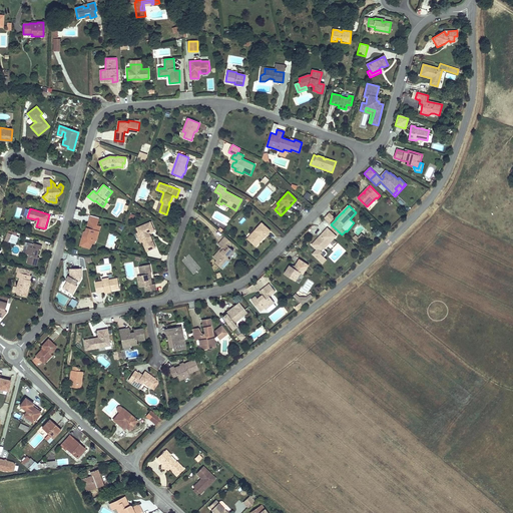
[(330,222),(335,217),(330,212),(325,218),(330,222)]
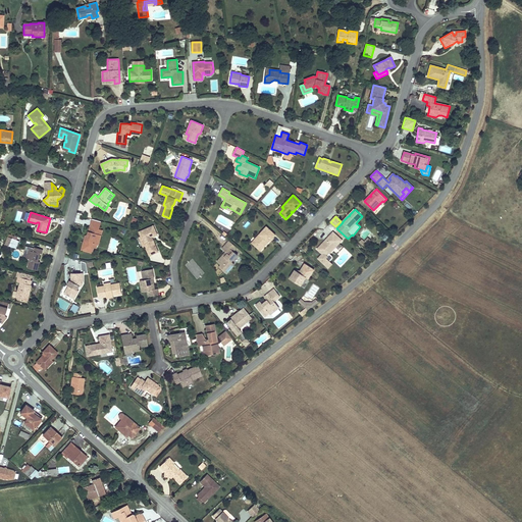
[(99,229),(101,221),(92,219),(90,226),(99,229)]
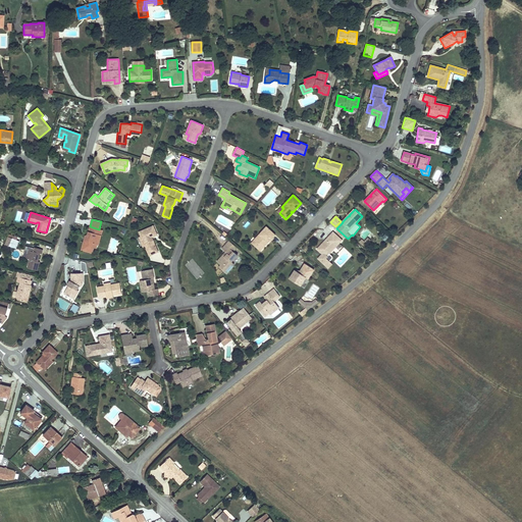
[(157,235),(153,225),(139,232),(141,237),(146,247),(147,250),(150,249),(153,254),(158,252),(153,240),(152,240),(151,238),(152,238),(157,235)]
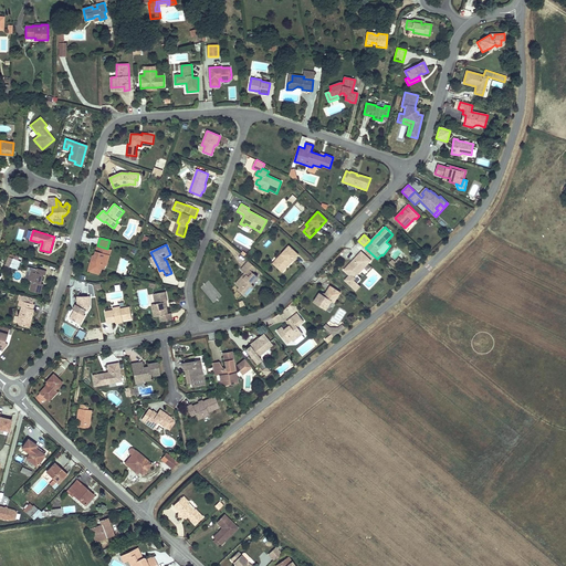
[(107,265),(109,255),(105,254),(107,249),(97,245),(95,254),(94,261),(92,261),(88,271),(100,274),(102,269),(103,264),(106,265),(107,265)]
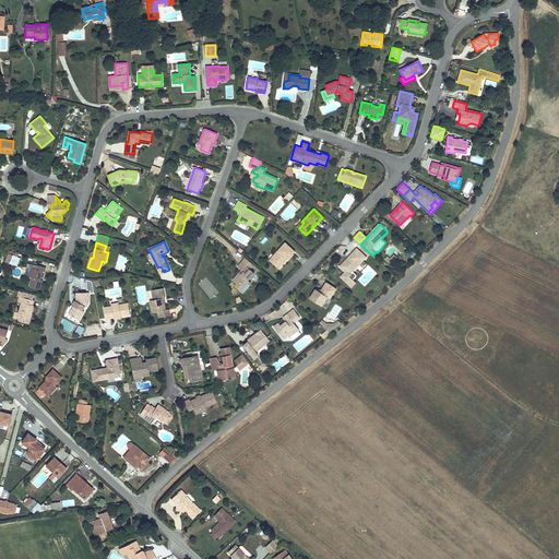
[(287,260),(295,251),(285,242),(274,256),(276,257),(272,262),(280,269),(286,262),(285,261),(286,259),(287,260)]
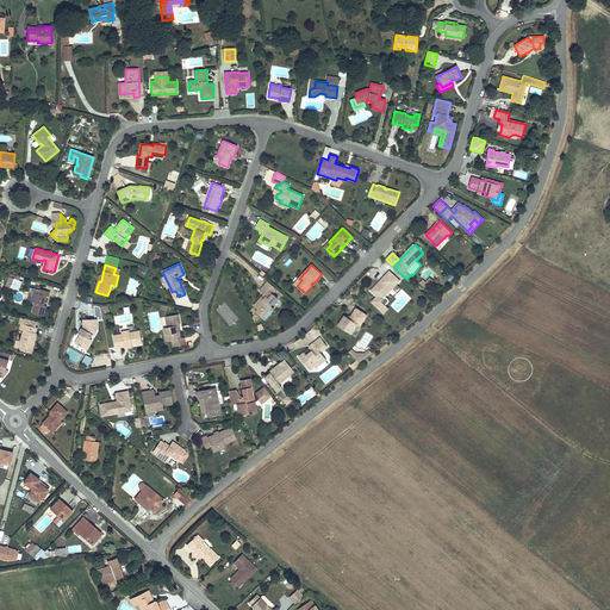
[(387,291),(394,284),(397,285),(400,281),(390,272),(381,280),(383,281),(380,284),(379,282),(371,291),(377,297),(372,303),(384,313),(388,309),(385,306),(388,302),(388,300),(385,297),(390,292),(387,291)]
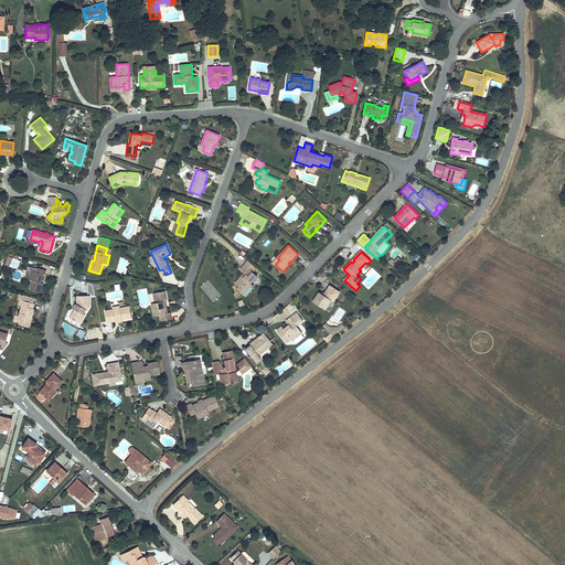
[(395,267),(402,260),(398,257),(395,262),(392,259),(390,262),(395,267)]
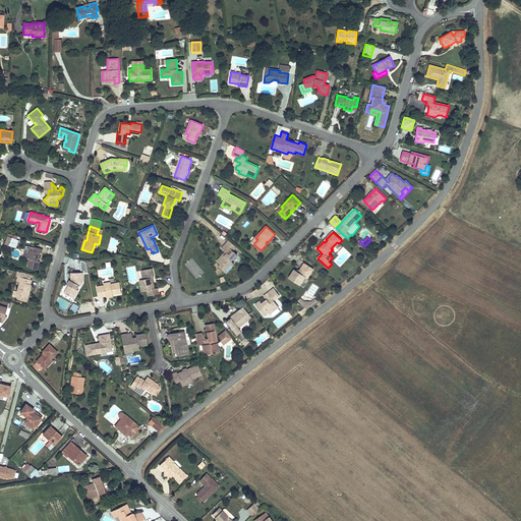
[(223,254),(217,262),(221,265),(219,267),(226,273),(234,264),(231,262),(237,254),(233,251),(236,247),(229,240),(222,248),(226,251),(227,253),(225,256),(223,254)]
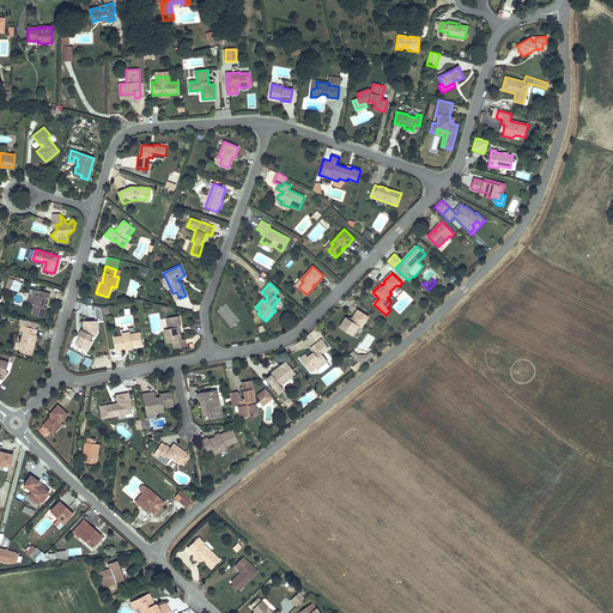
[(46,304),(47,298),(49,298),(50,293),(41,291),(40,296),(35,293),(31,304),(36,305),(32,315),(44,317),(47,308),(43,307),(43,304),(46,304)]
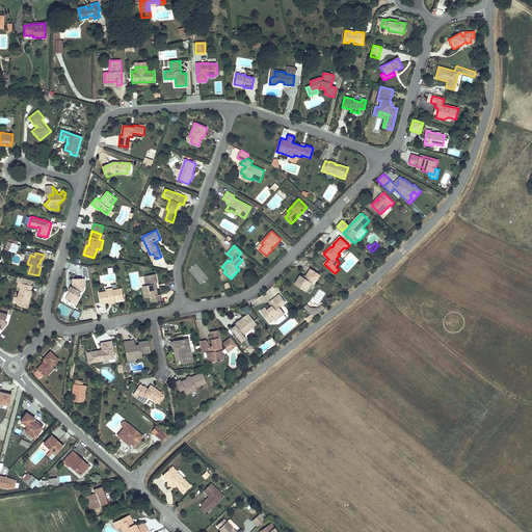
[(208,278),(195,264),(188,270),(201,285),(208,278)]
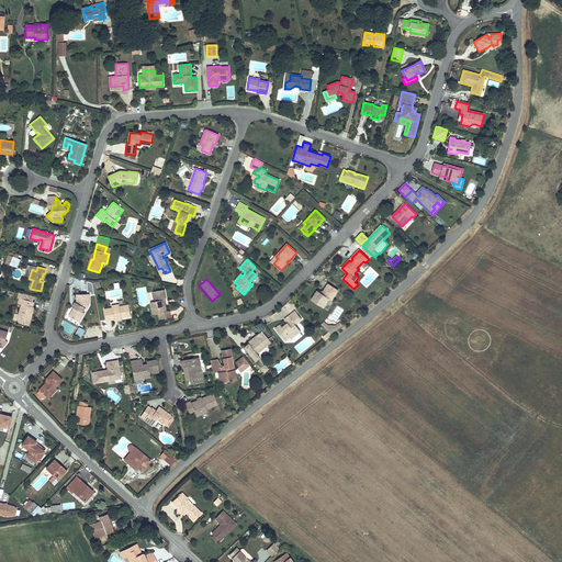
[(332,301),(338,291),(328,284),(324,291),(322,294),(317,291),(312,300),(324,307),(329,299),(332,301)]
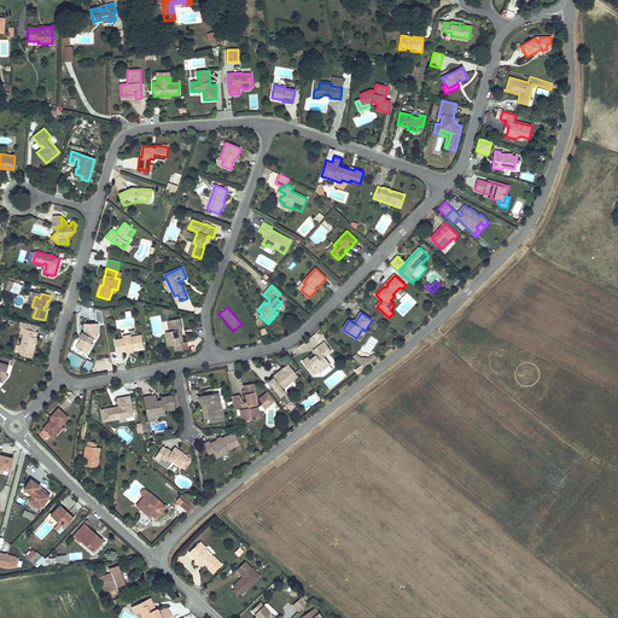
[(182,330),(180,319),(168,321),(170,332),(167,332),(168,340),(172,339),(173,345),(175,345),(176,351),(187,349),(186,342),(184,343),(182,337),(180,337),(179,331),(181,330),(182,330)]
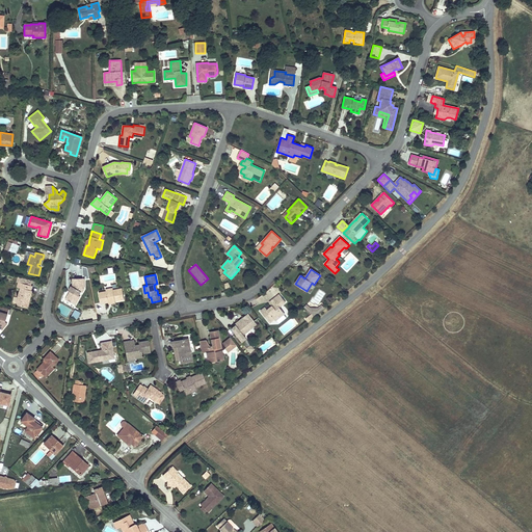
[(28,308),(30,298),(29,297),(29,296),(31,296),(32,291),(31,291),(32,286),(31,286),(32,281),(19,276),(18,282),(20,283),(18,287),(21,288),(17,304),(28,308)]
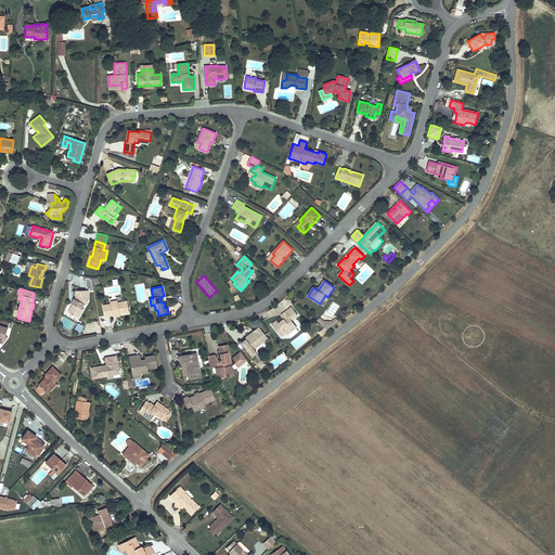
[(82,308),(85,305),(86,305),(88,300),(88,291),(76,291),(76,299),(75,299),(74,300),(74,301),(74,302),(69,312),(75,314),(76,311),(81,313),(84,309),(82,308)]
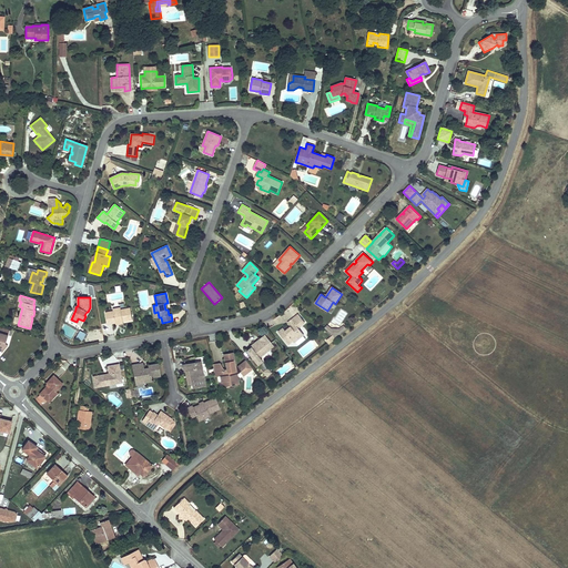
[(133,320),(131,307),(121,310),(113,311),(105,313),(108,325),(115,323),(117,323),(115,322),(123,321),(123,322),(133,320)]
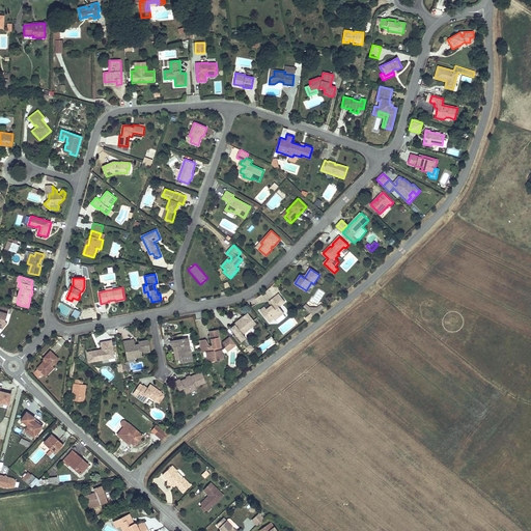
[(275,320),(284,313),(279,307),(285,302),(279,295),(273,299),(277,305),(272,308),(271,307),(268,309),(264,307),(260,311),(270,323),(274,319),(275,320)]
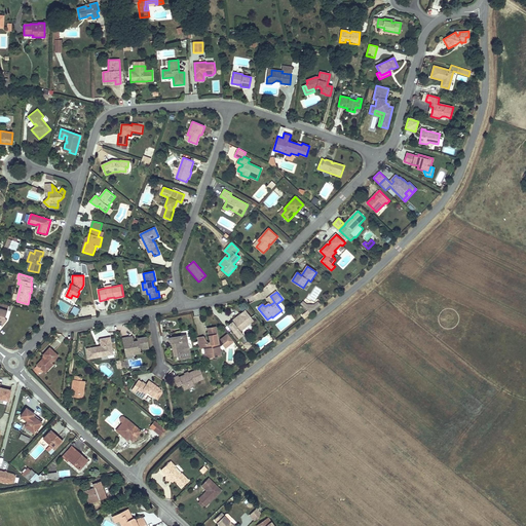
[(308,309),(308,306),(307,306),(306,304),(305,305),(303,303),(304,303),(304,302),(303,301),(301,304),(310,312),(313,309),(308,309)]
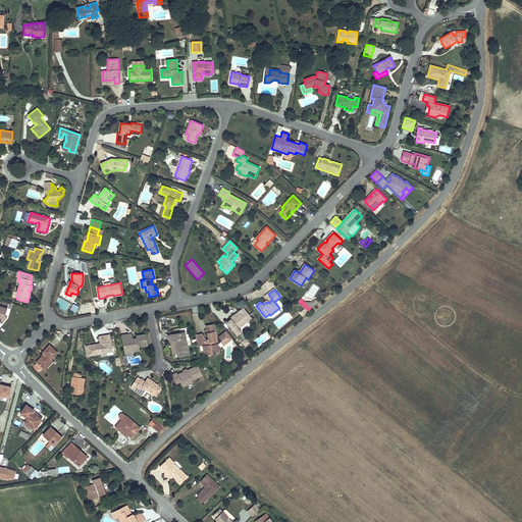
[(240,328),(252,318),(243,308),(238,312),(239,313),(230,319),(226,322),(237,335),(241,332),(240,329),(240,328)]
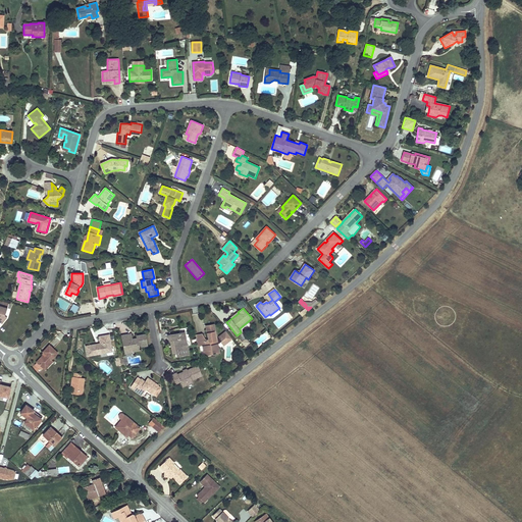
[(217,343),(216,338),(215,335),(216,335),(215,328),(206,329),(208,340),(208,341),(206,342),(202,334),(196,335),(198,347),(203,346),(204,352),(210,350),(211,355),(213,354),(213,355),(215,355),(215,354),(219,353),(218,346),(217,347),(216,343),(217,343)]
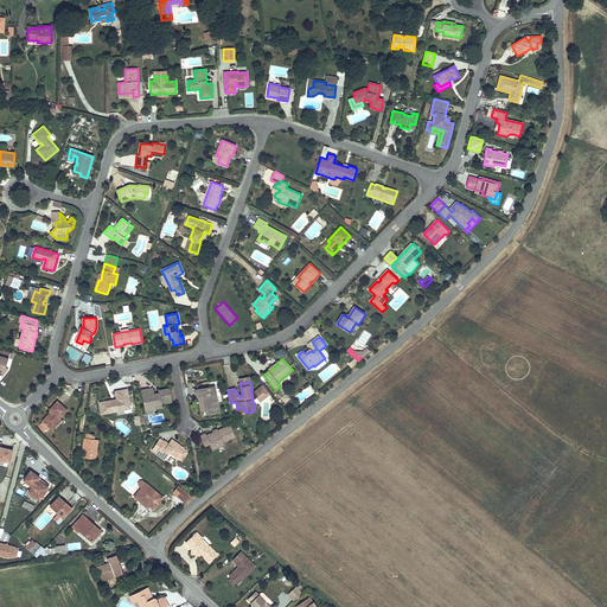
[(270,394),(263,385),(256,390),(260,395),(262,394),(266,397),(270,394)]
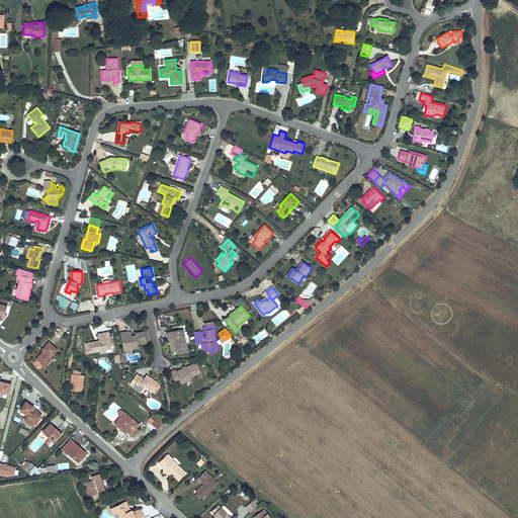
[(187,351),(184,334),(183,330),(167,333),(168,339),(169,338),(173,338),(175,350),(176,354),(187,351)]
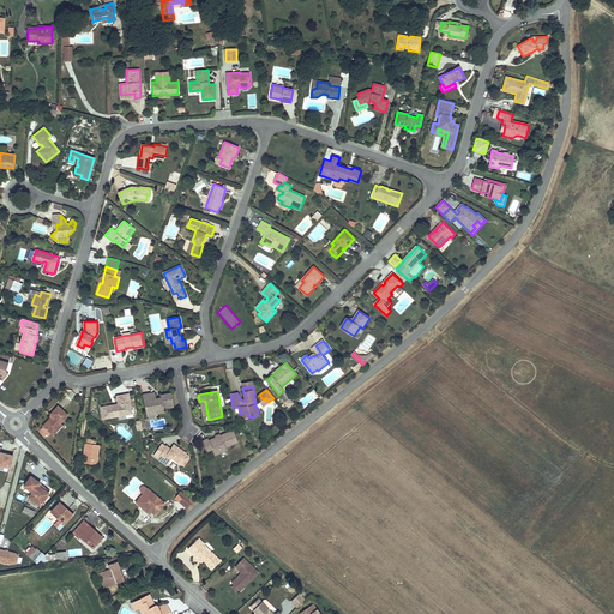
[(173,407),(170,393),(161,395),(161,398),(155,399),(154,392),(143,395),(146,411),(152,410),(157,413),(164,411),(163,409),(173,407)]
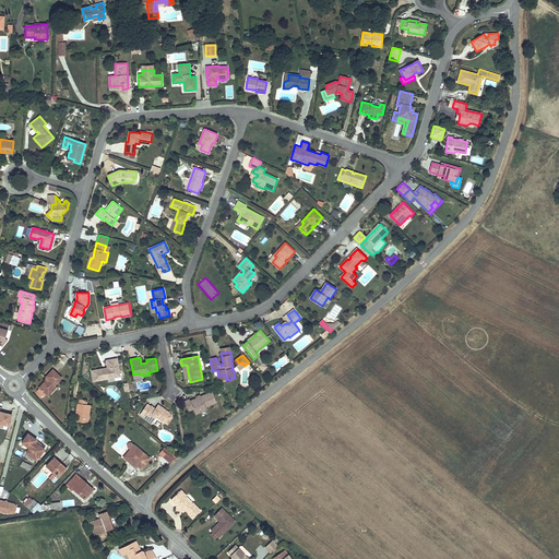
[(115,377),(115,373),(119,372),(117,358),(106,360),(107,368),(105,368),(105,370),(103,370),(103,369),(92,370),(94,381),(115,377)]
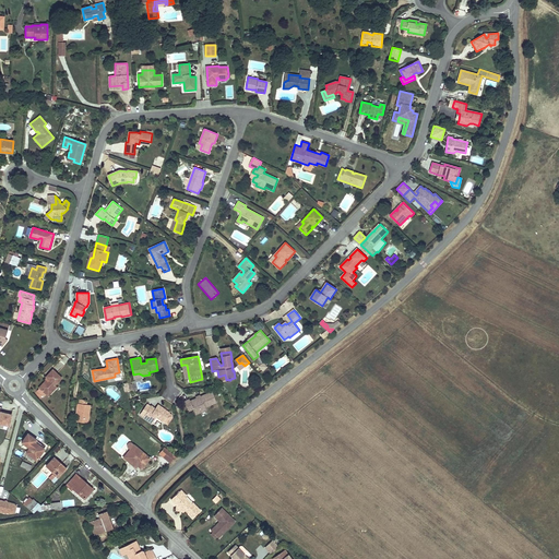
[(245,366),(241,363),(239,364),(236,359),(234,361),(237,365),(236,366),(239,370),(245,366)]
